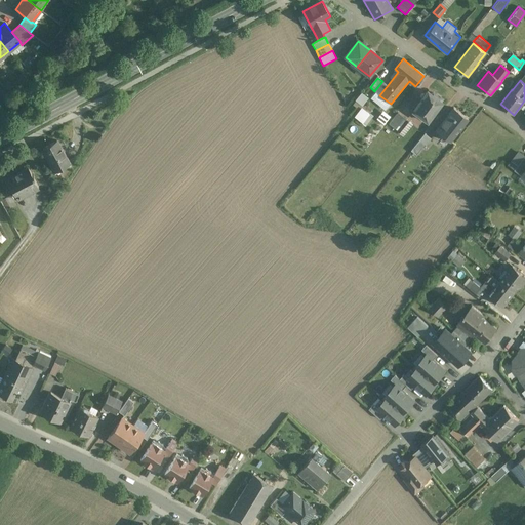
[(382,81),(374,91),(379,95),(388,85),(382,81)]
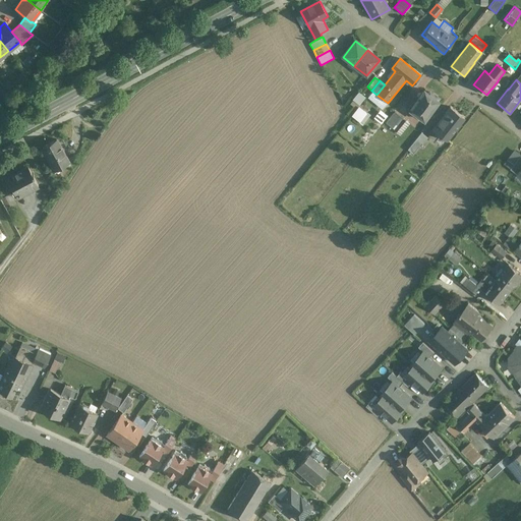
[(424,90),(410,110),(424,120),(439,101),(439,100),(440,98),(432,93),(431,95),(424,90)]
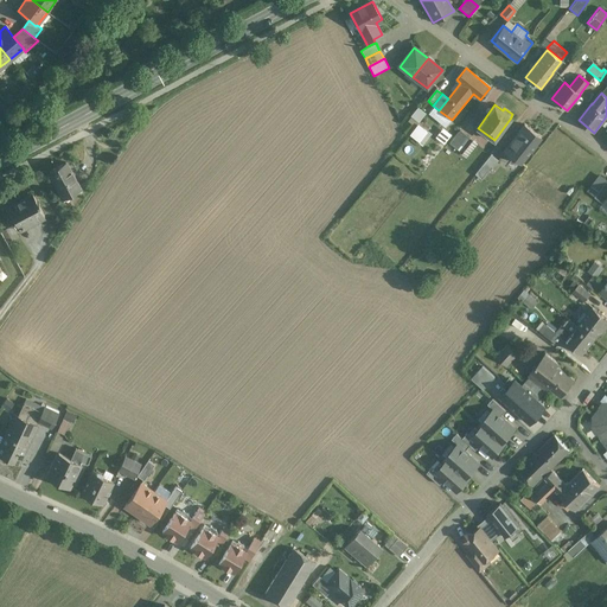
[(419,123),(411,133),(416,136),(423,128),(419,123)]
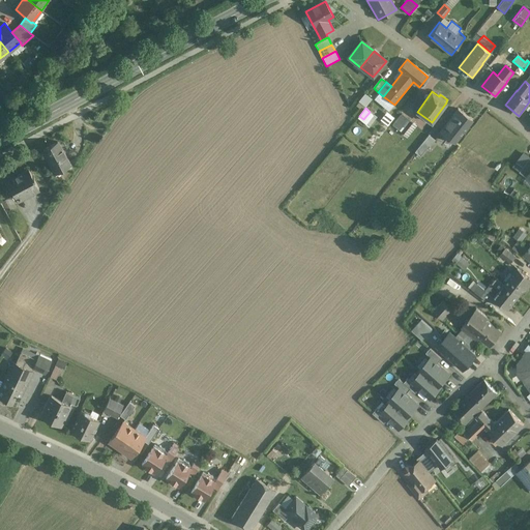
[(459,109),(440,131),(454,143),(472,120),(459,109)]
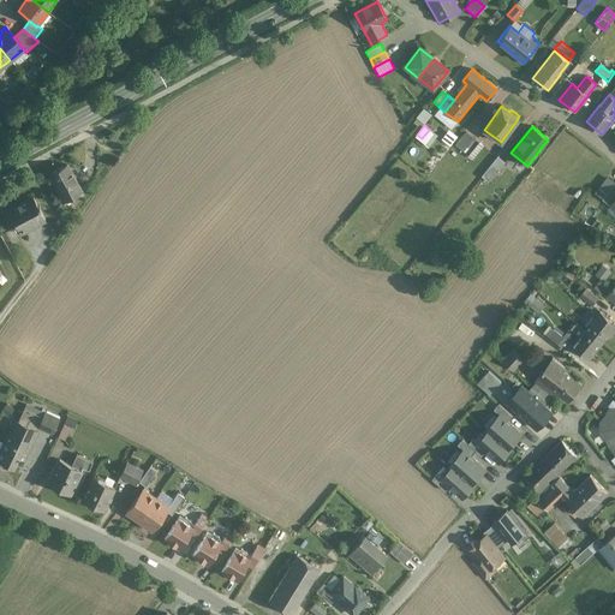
[(441,138),(451,145),(458,135),(448,129),(441,138)]
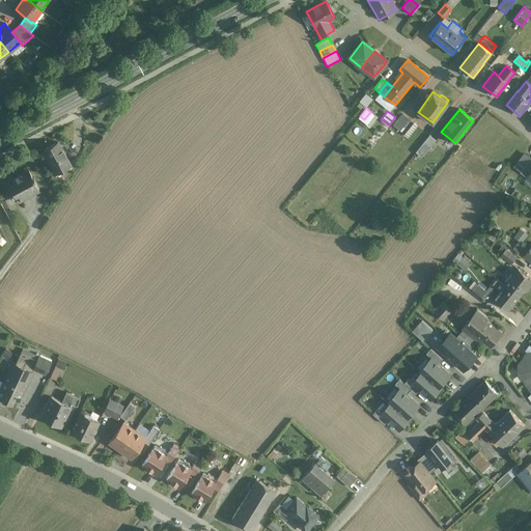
[(402,114),(393,124),(402,132),(411,121),(402,114)]
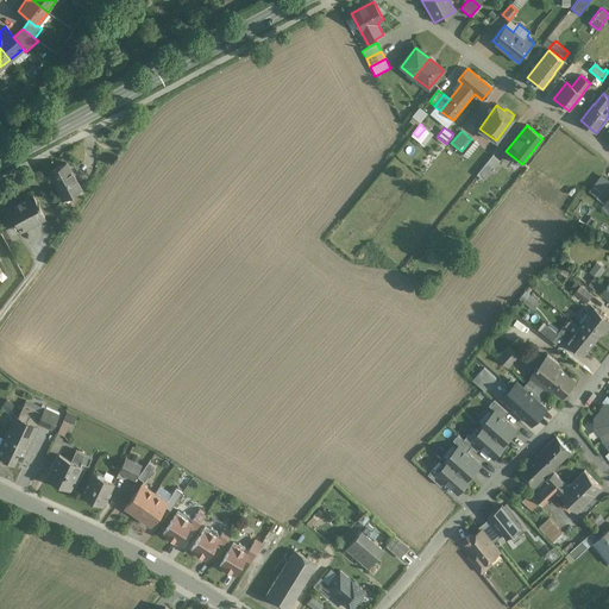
[(471,139),(462,151),(468,156),(477,144),(471,139)]
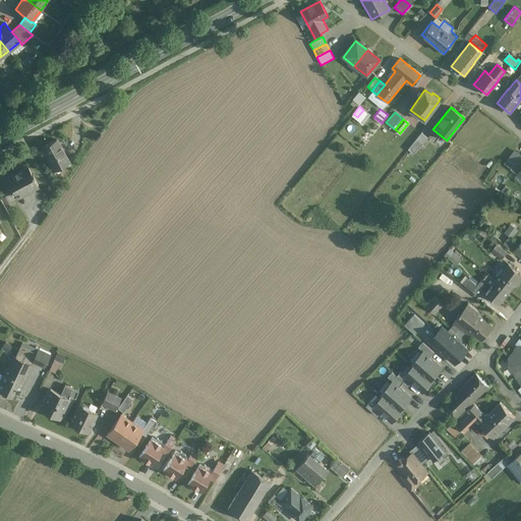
[(421,132),(416,138),(422,142),(421,143),(422,143),(427,137),(421,132)]
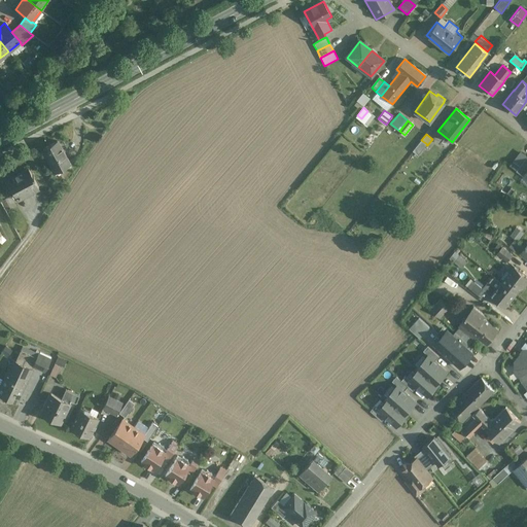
[(421,140),(413,151),(418,155),(426,145),(427,144),(421,140)]
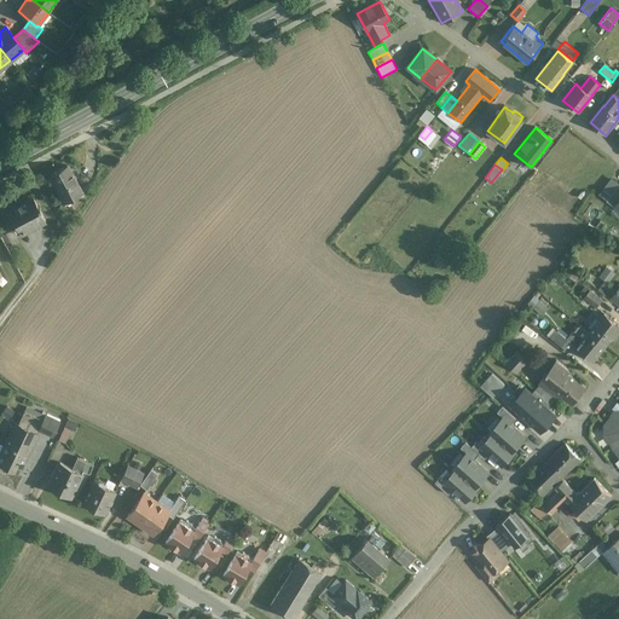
[(68,166),(51,174),(67,206),(85,197),(68,166)]
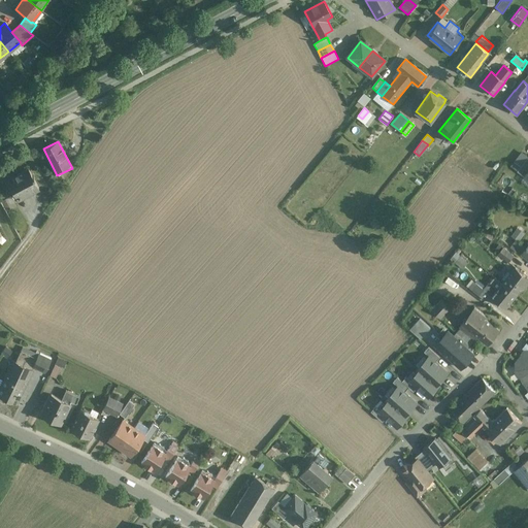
[(527,157),(518,171),(525,176),(526,174),(525,174),(527,170),(527,157)]
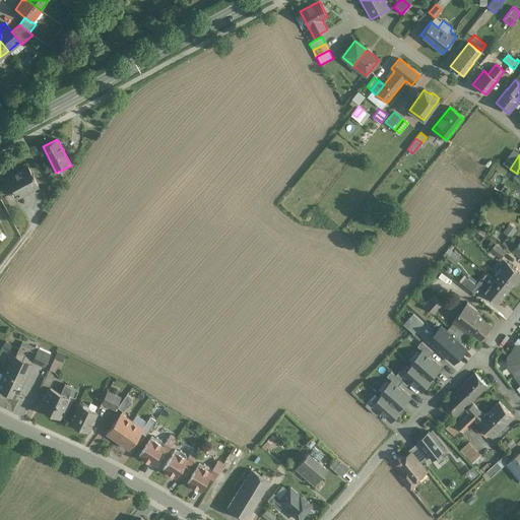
[(27,166),(7,177),(17,196),(38,185),(33,175),(34,175),(33,173),(31,174),(27,166)]
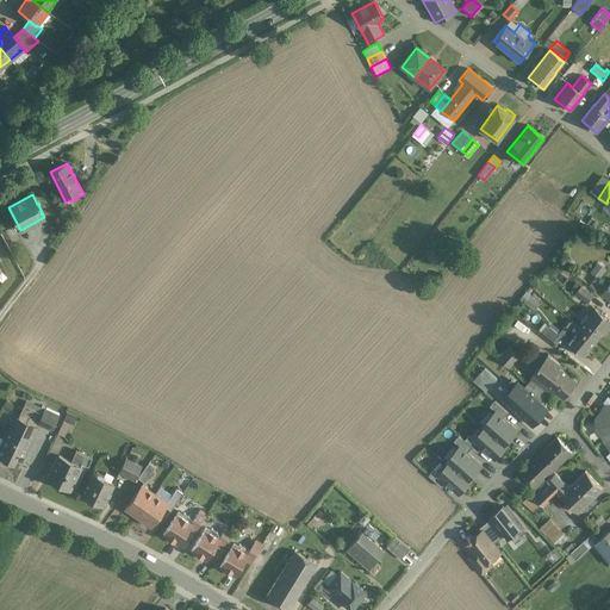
[(605,271),(597,265),(592,273),(599,278),(605,271)]
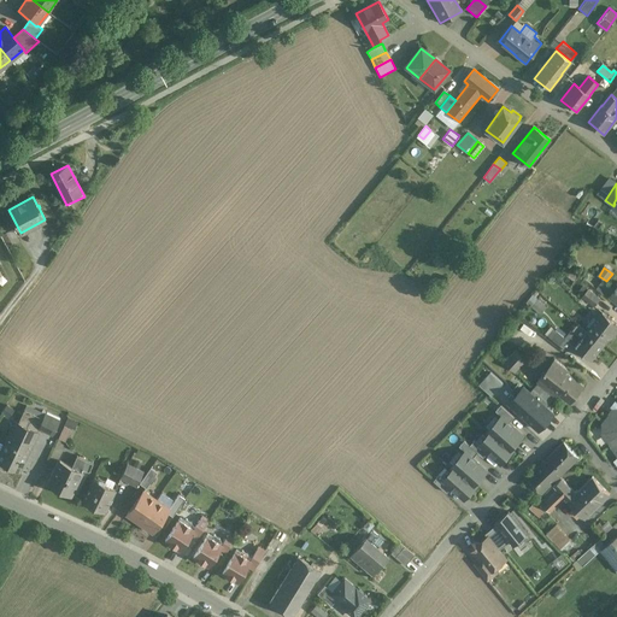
[(615,291),(605,283),(599,291),(609,298),(610,297),(615,291)]
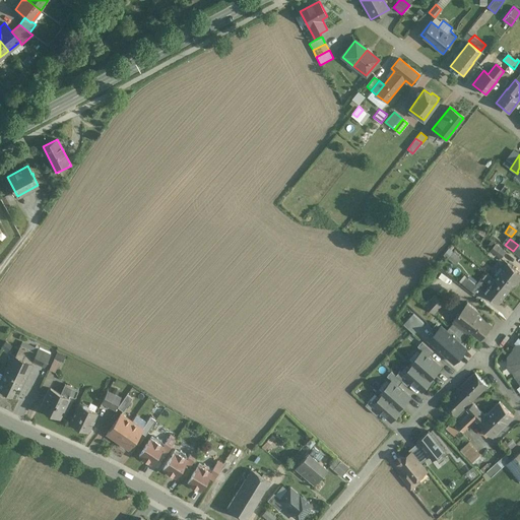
[(506,252),(496,244),(492,250),(495,253),(502,258),(506,252)]
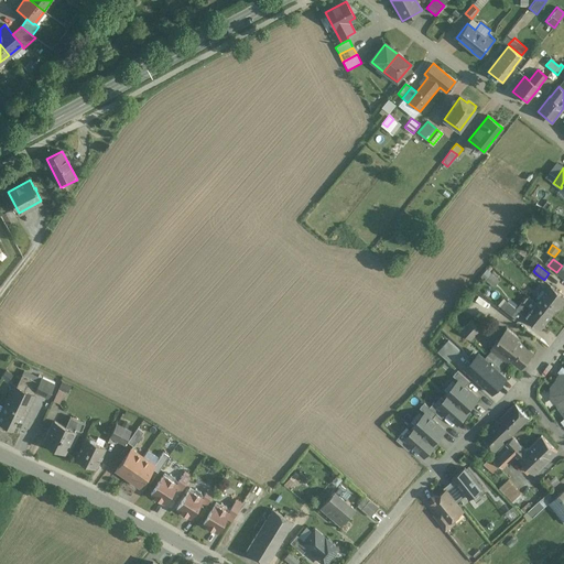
[(563,295),(551,285),(538,303),(552,314),(557,307),(560,308),(563,303),(563,295)]
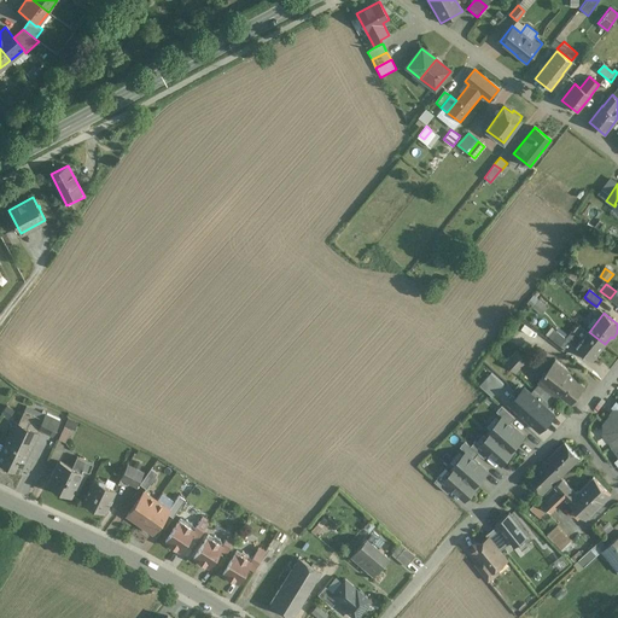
[(583,339),(572,331),(566,338),(575,344),(575,345),(593,360),(605,344),(589,332),(583,339)]
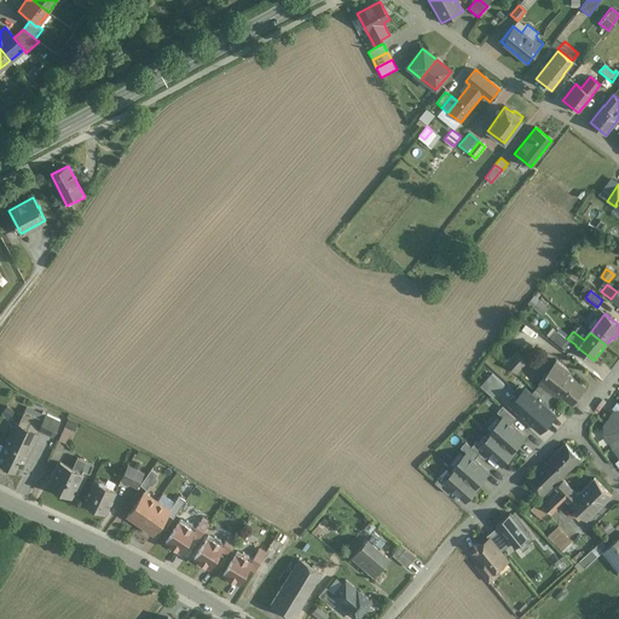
[(567,339),(560,333),(554,340),(570,352),(576,346),(576,345),(567,339)]
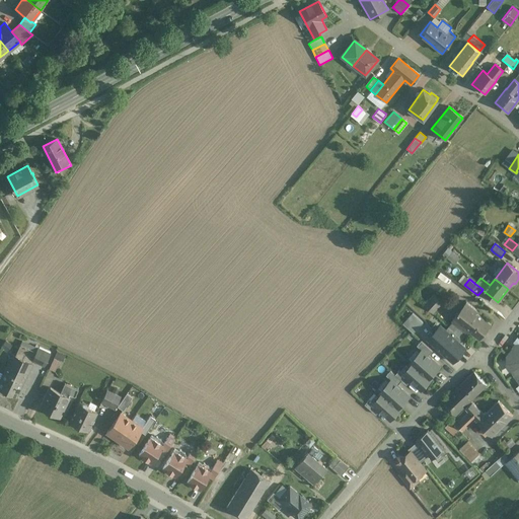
[(443,303),(434,295),(425,305),(434,313),(443,303)]
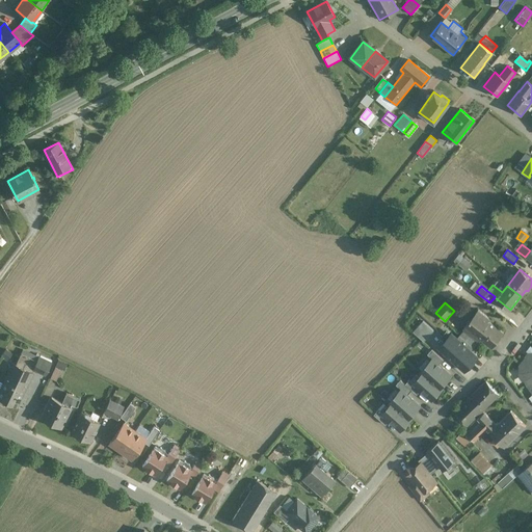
[(479,310),(463,328),(464,329),(460,335),(474,347),(479,341),(480,341),(481,340),(491,347),(504,333),(489,321),(490,319),(479,310)]
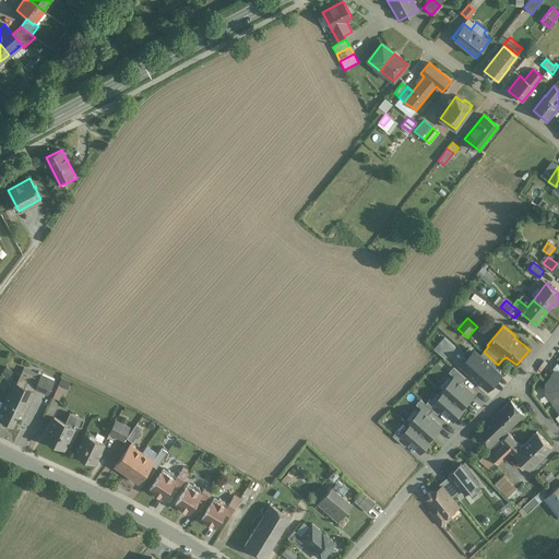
[(445,357),(456,346),(444,334),(433,346),(445,357)]
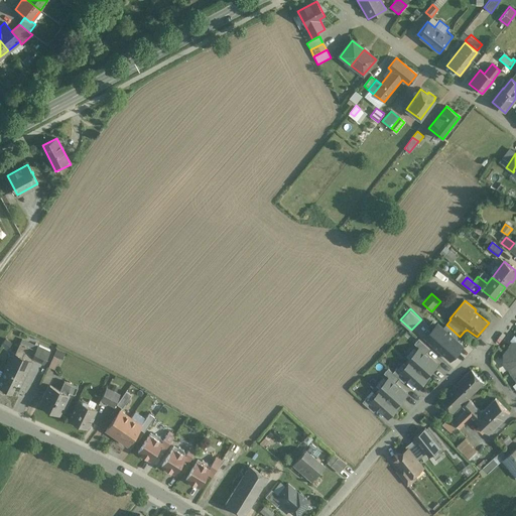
[(436,315),(431,311),(426,316),(431,321),(436,315)]
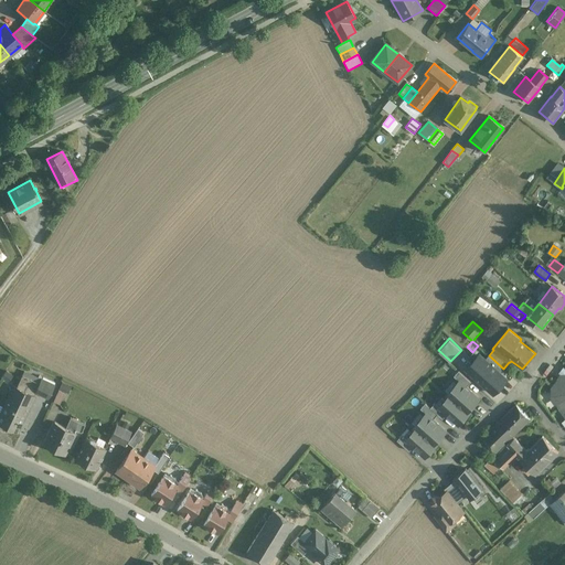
[(489,355),(478,345),(472,352),(461,364),(489,388),(505,371),(503,369),(489,355)]
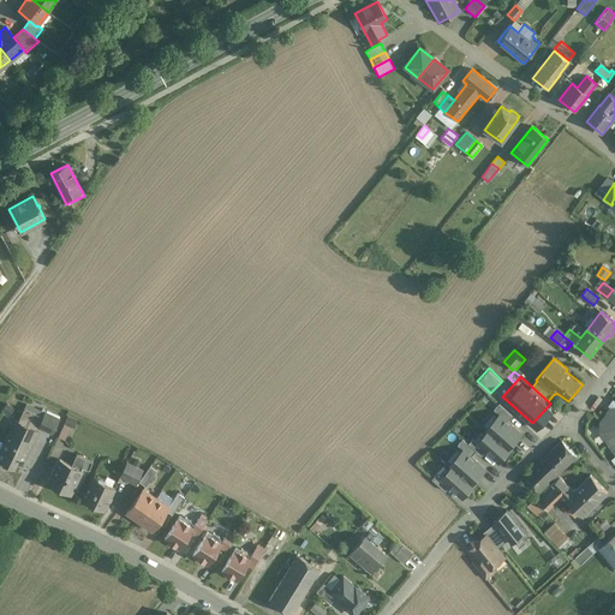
[(500,404),(495,410),(501,415),(508,422),(514,416),(500,404)]
